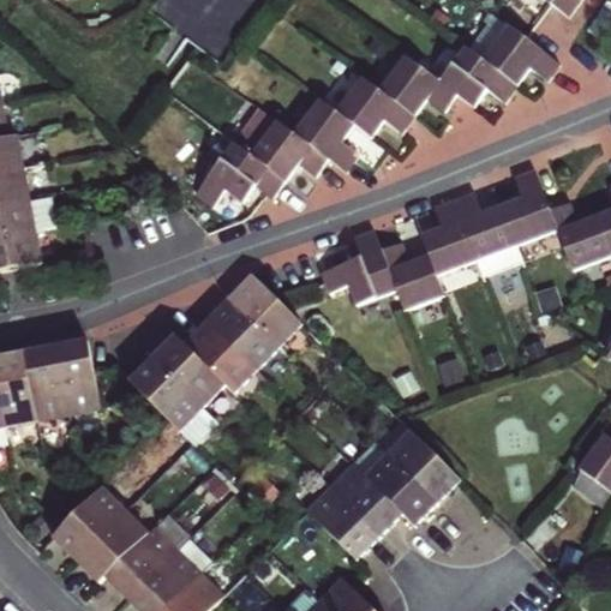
[(153,0),(147,10),(221,65),(268,0),(153,0)]
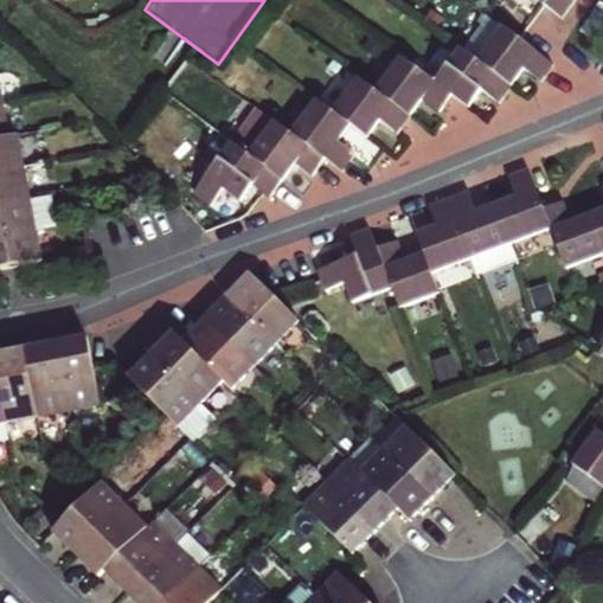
[(541,0),(562,14),(571,0),(541,0)]
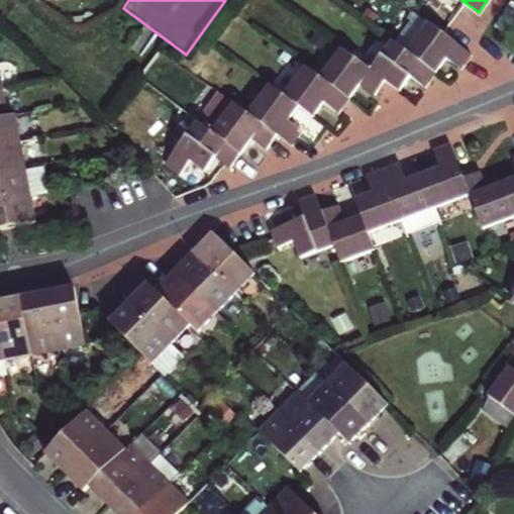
[(472,50),(426,17),(405,46),(435,69),(445,56),(460,67),(472,50)]
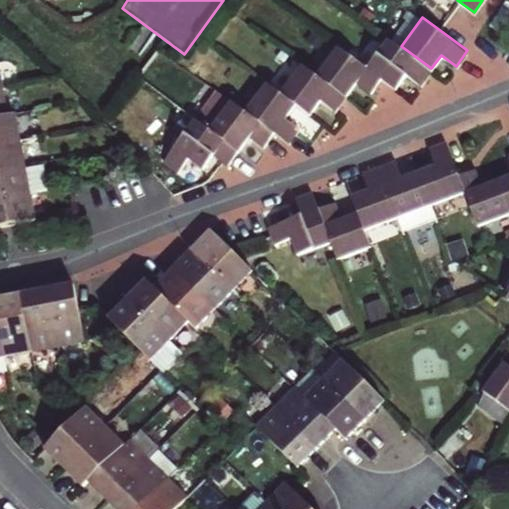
[(420,83),(431,68),(401,46),(387,36),(366,65),(380,75),(395,87),(406,72),(420,83)]
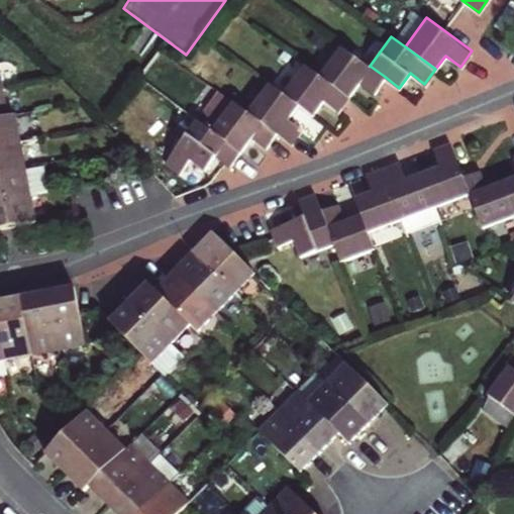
[(373,92),(384,76),(370,66),(339,43),(318,73),(347,96),(358,81),(373,92)]
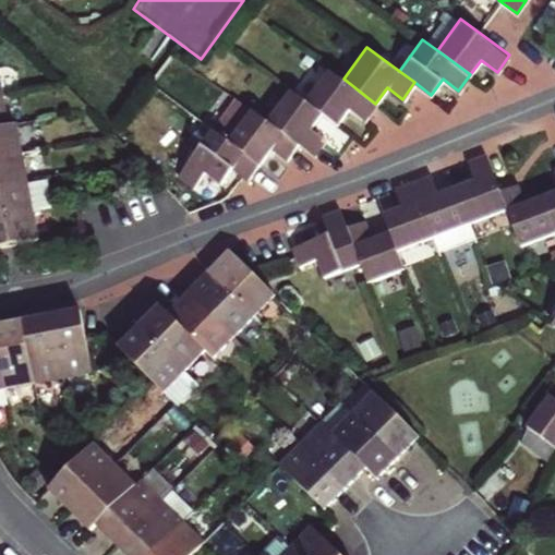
[(363,120),(375,104),(344,79),(327,67),(304,98),(320,110),(338,122),(348,108),(363,120)]
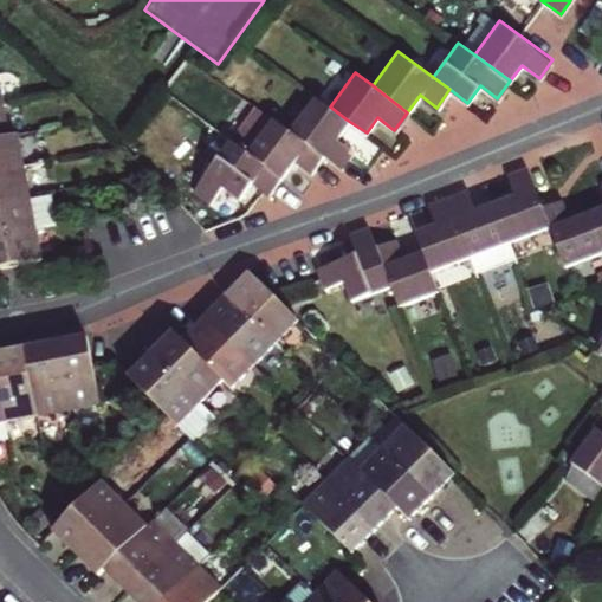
[(334,136),(347,120),(330,107),(314,95),(289,128),(323,154),(341,168),(354,151),(334,136)]
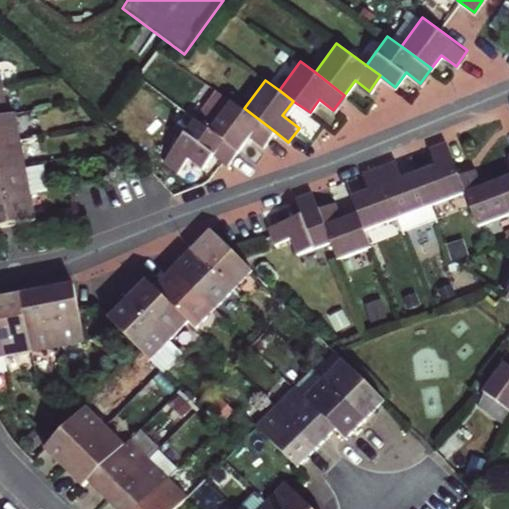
[(262,146),(273,130),(244,108),(215,87),(193,116),(237,148),(247,135),(262,146)]
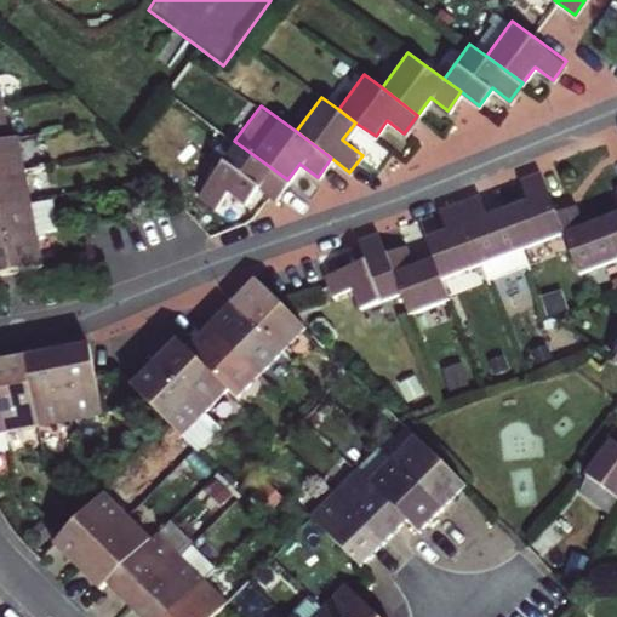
[(9,136),(0,137),(0,170),(26,166),(20,133),(9,136)]
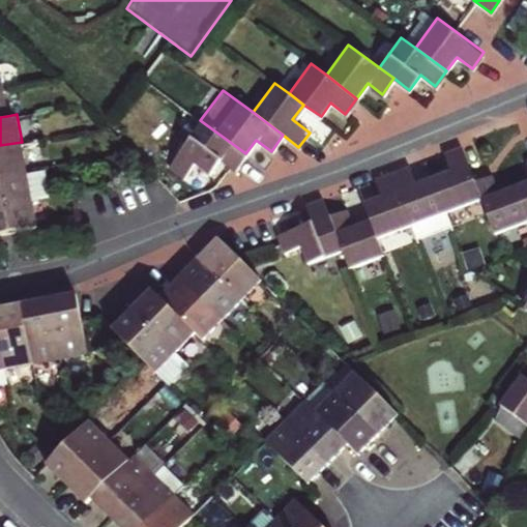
[(235,169),(245,153),(200,120),(167,166),(183,178),(194,163),(208,173),(220,158),(235,169)]
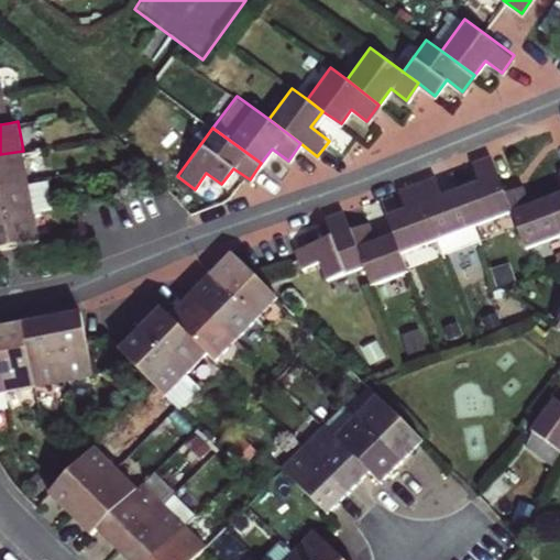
[(0,185),(29,180),(23,151),(0,154),(0,185)]
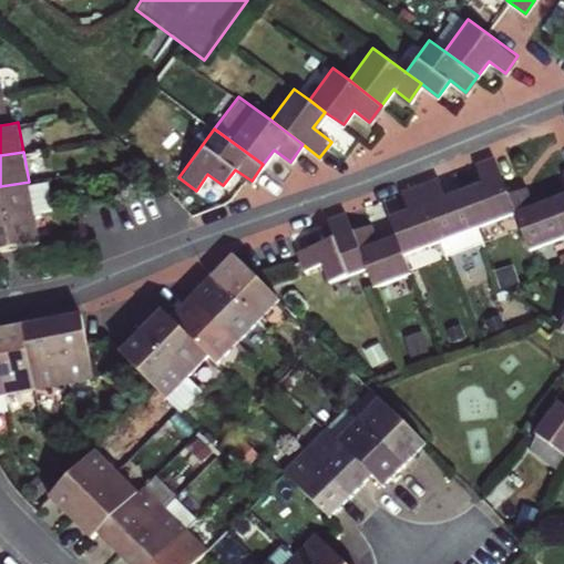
[(514,212),(506,192),(493,153),(472,161),(480,180),(463,186),(478,225),(514,212)]
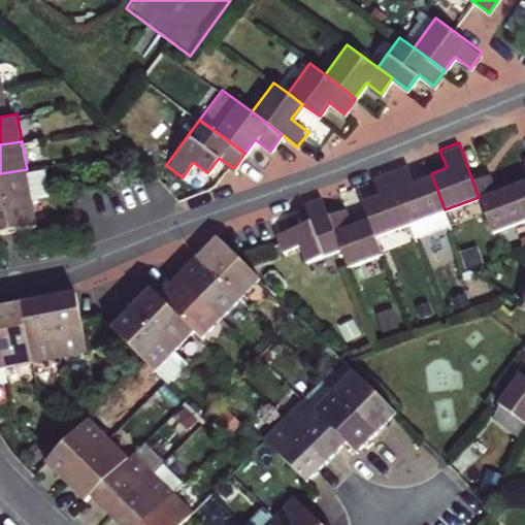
[(524,216),(524,158),(523,160),(524,165),(524,177),(512,183),(524,216)]
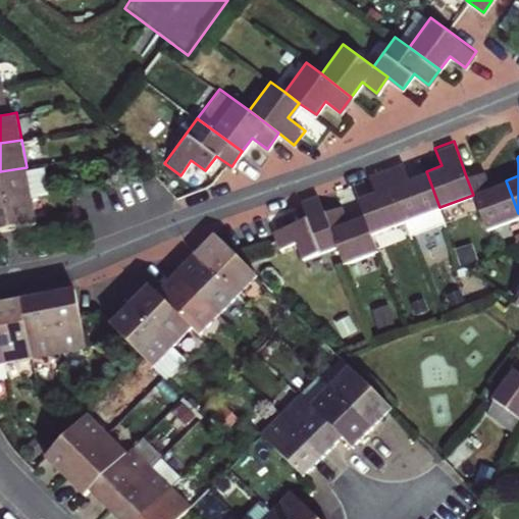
[(439,207),(426,171),(409,177),(402,160),(384,166),(405,219),(410,234),(445,220),(439,207)]
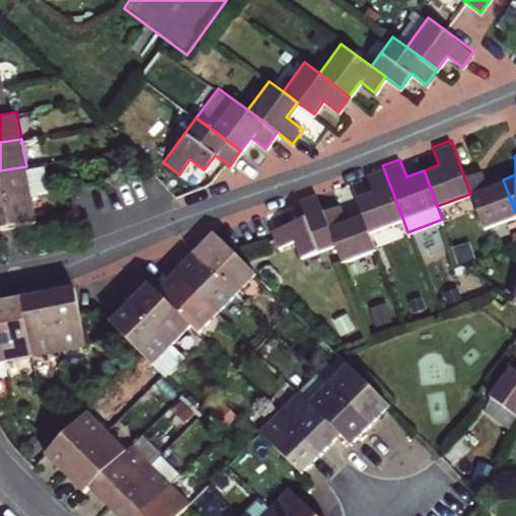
[(402,218),(382,165),(364,172),(371,190),(354,196),(361,214),(367,231),(402,218)]
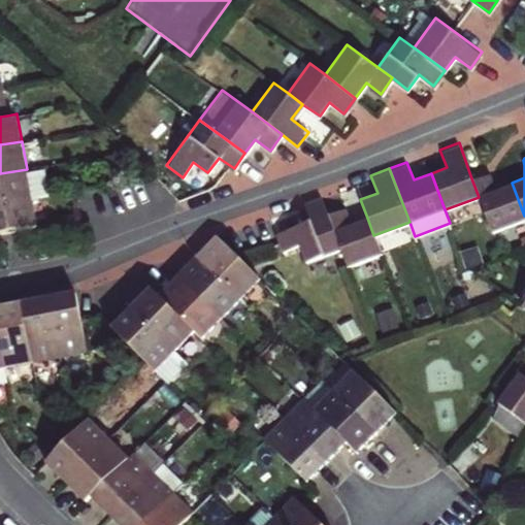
[(27,169),(0,173),(0,201),(32,196),(27,169)]
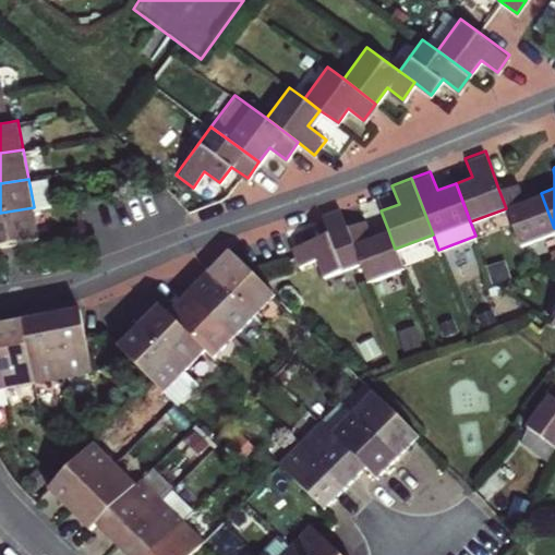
[(554,229),(554,228),(541,193),(523,200),(517,181),(498,189),(506,208),(519,243),(554,229)]
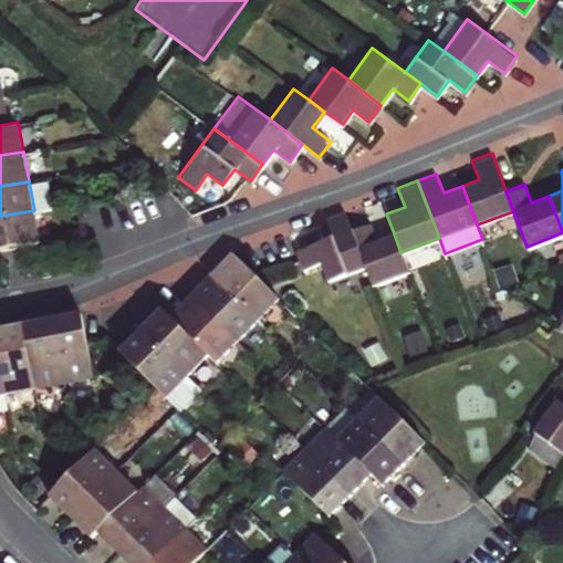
[(364,266),(350,228),(343,208),(323,216),(331,235),(294,248),(302,268),(319,261),(325,280),(364,266)]
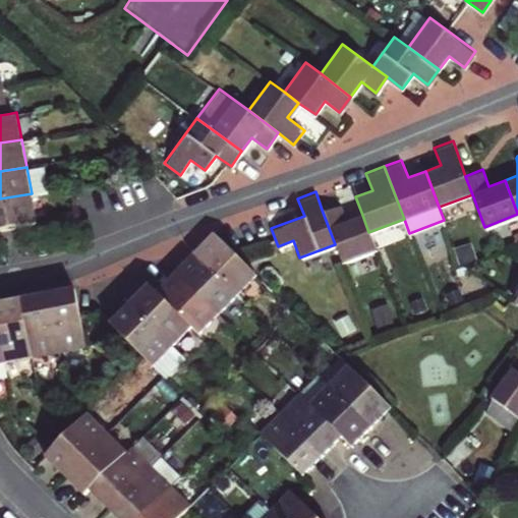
[(32,193),(0,198),(0,226),(37,220),(32,193)]
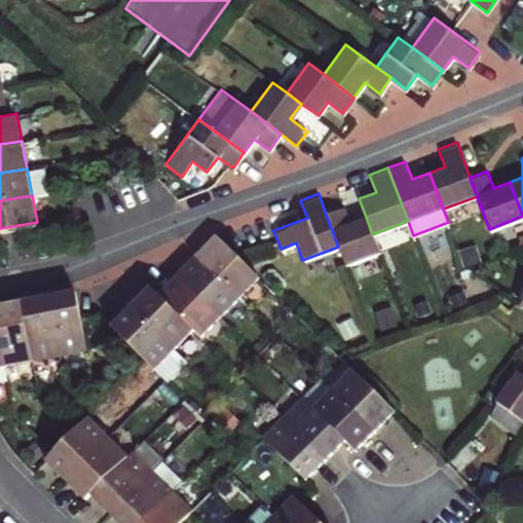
[(372,234),(366,217),(348,222),(342,206),(325,212),(338,247),(344,263),(378,252),(372,234)]
